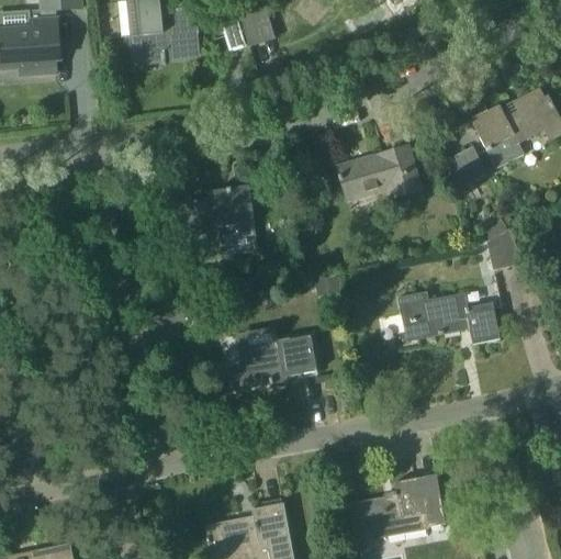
[(38,0),(40,11),(83,8),(82,0),(38,0)]
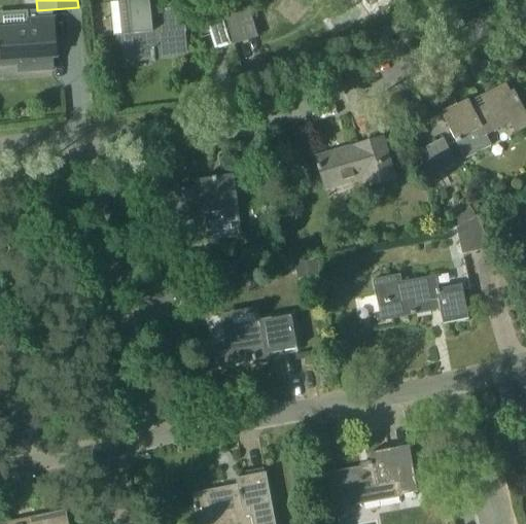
[(179,30),(187,30),(185,8),(158,11),(155,0),(120,0),(125,37),(132,36),(134,55),(152,53),(153,60),(156,59),(155,56),(181,53),(179,30)]
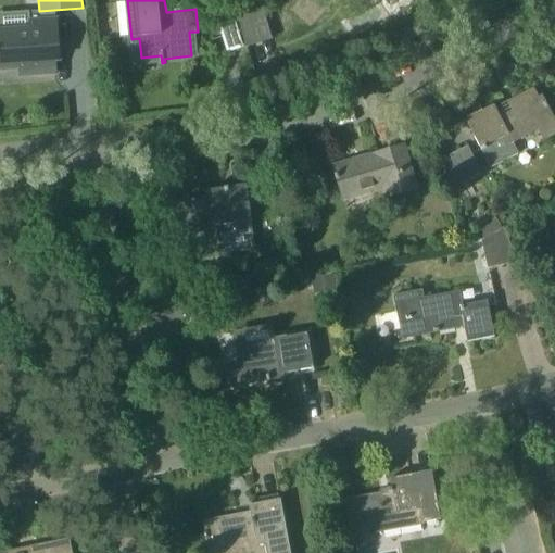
[(57,71),(55,49),(53,16),(29,17),(28,8),(0,9),(0,66),(20,65),(20,73),(57,71)]
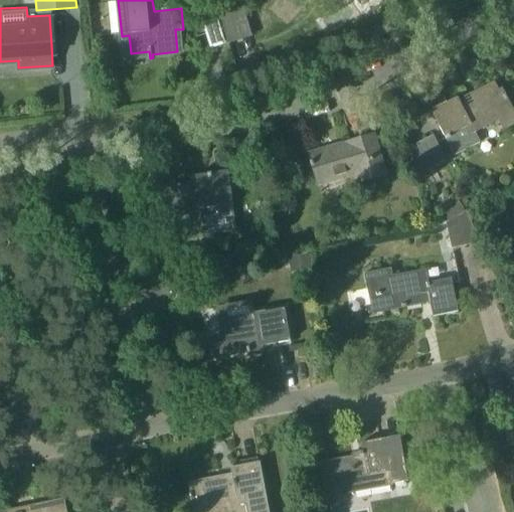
[(432,108),(446,135),(455,153),(481,140),(476,131),(499,119),(503,128),(509,125),(510,125),(513,123),(513,107),(502,86),(499,87),(495,78),(478,88),(479,90),(481,89),(485,95),(463,106),(458,95),(432,108)]
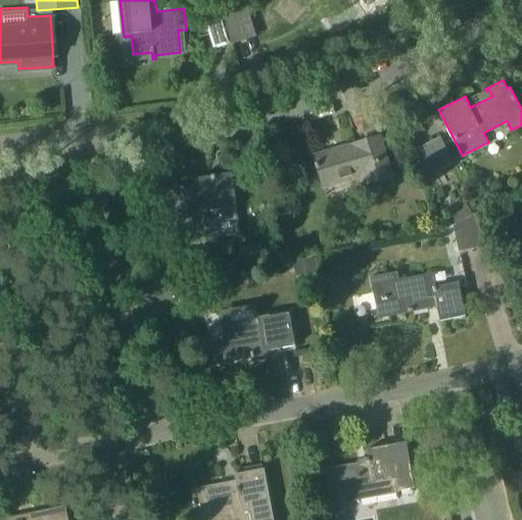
[(418,143),(428,170),(455,159),(444,133),(418,143)]
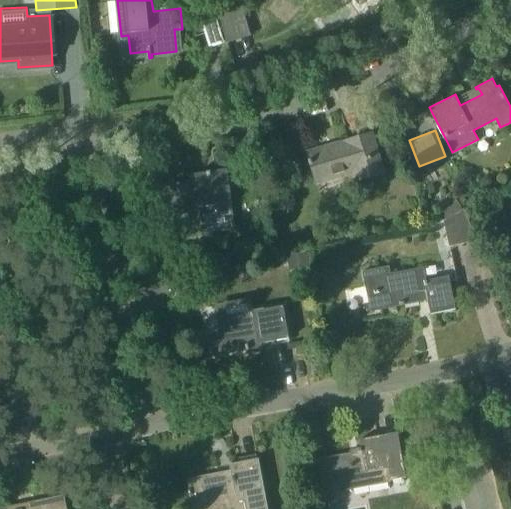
[(310,158),(308,158),(309,163),(311,162),(317,181),(360,168),(362,177),(382,171),(370,132),(341,141),(343,146),(328,150),(327,145),(308,151),(310,158)]
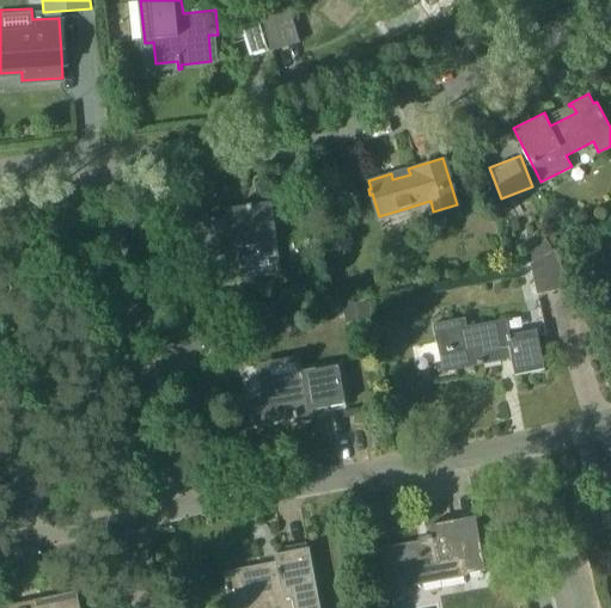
[(244,275),(254,274),(281,269),(270,197),(233,203),(234,210),(194,216),(195,228),(183,231),(187,255),(201,252),(203,268),(226,264),(224,249),(240,246),(244,275)]
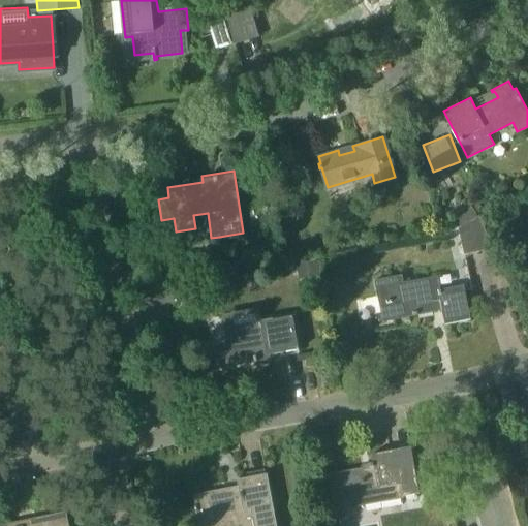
[(459,224),(465,252),(492,246),(479,214),(477,215),(477,213),(459,223),(459,224)]
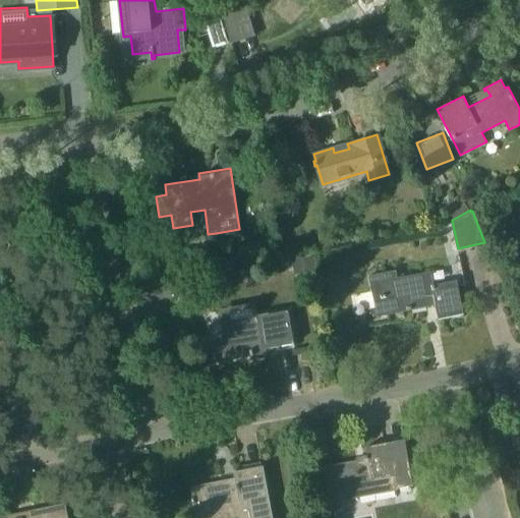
[(291,245),(281,247),(283,255),(292,253),(291,245)]
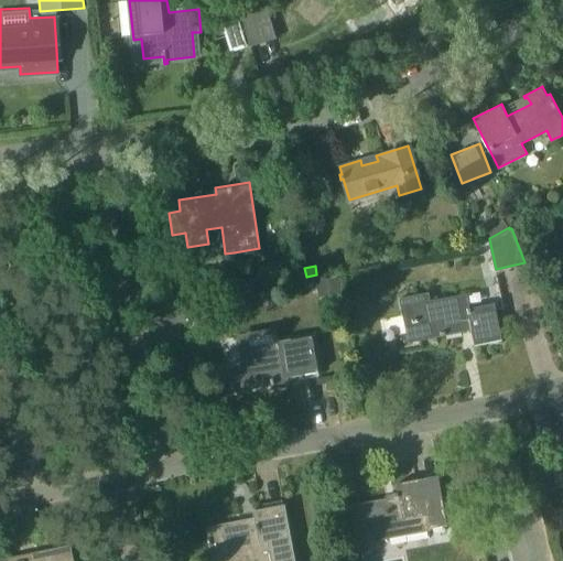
[(247,272),(227,277),(229,290),(233,289),(249,287),(247,272)]
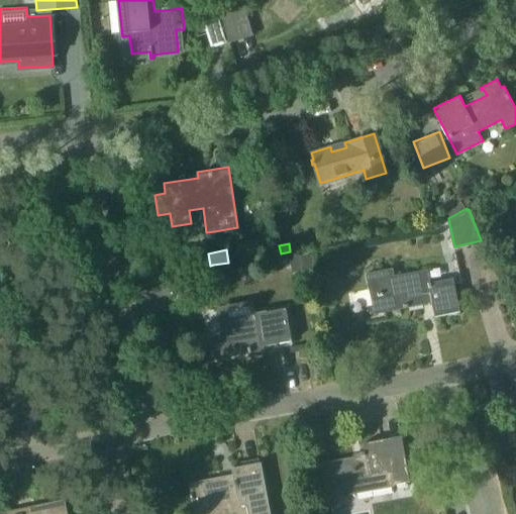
[(311,251),(290,255),(293,271),(314,267),(311,251)]
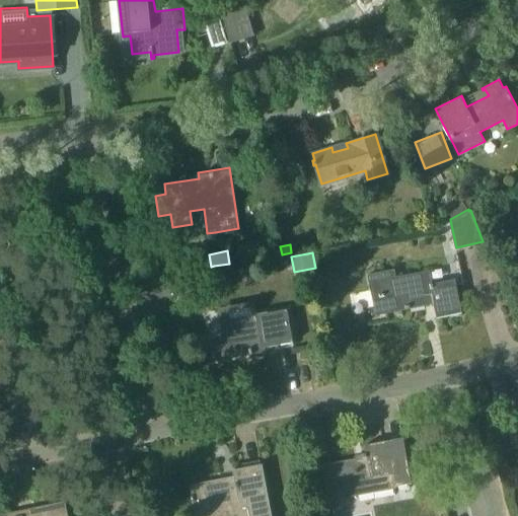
[(180,282),(177,264),(148,270),(152,287),(154,299),(182,293),(180,282)]
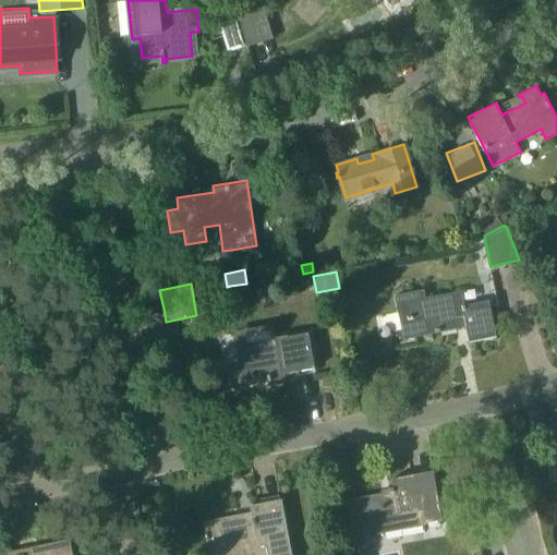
[(246,284),(230,286),(232,298),(249,294),(246,284)]
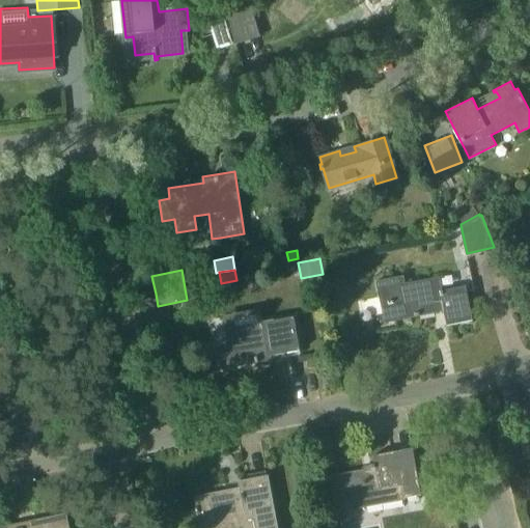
[(375,280),(377,283),(381,303),(388,302),(389,303),(393,302),(396,317),(395,317),(395,320),(420,314),(419,313),(443,308),(446,325),(473,320),(466,284),(440,289),(437,276),(406,282),(403,274),(375,280)]
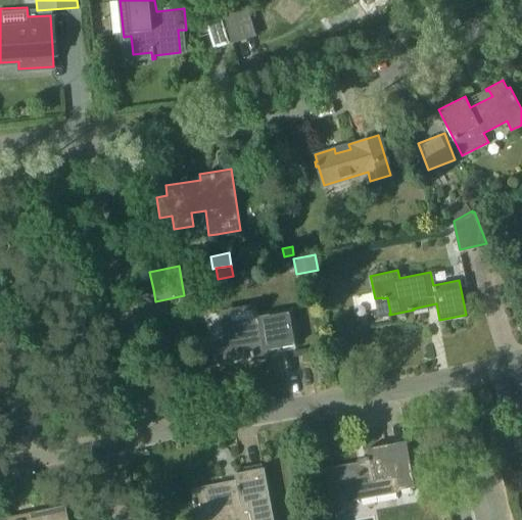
[(224,327),(226,339),(215,341),(219,362),(251,356),(251,357),(254,357),(253,351),(295,343),(290,311),(258,317),(258,320),(224,327)]
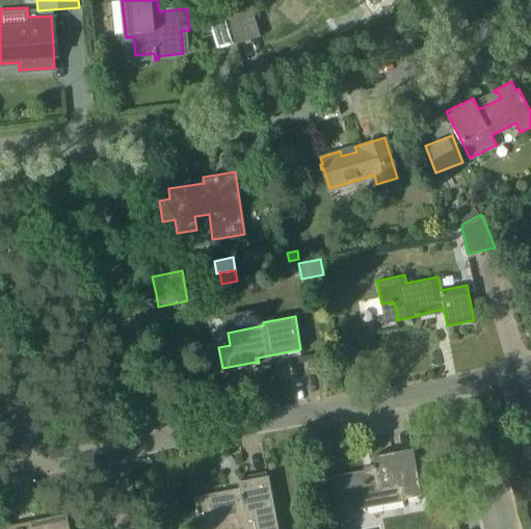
[(414,448),(413,448),(373,455),(375,464),(371,465),(372,468),(329,475),(334,498),(350,495),(352,508),(366,506),(367,507),(406,500),(405,497),(422,494),(420,482),(414,448)]
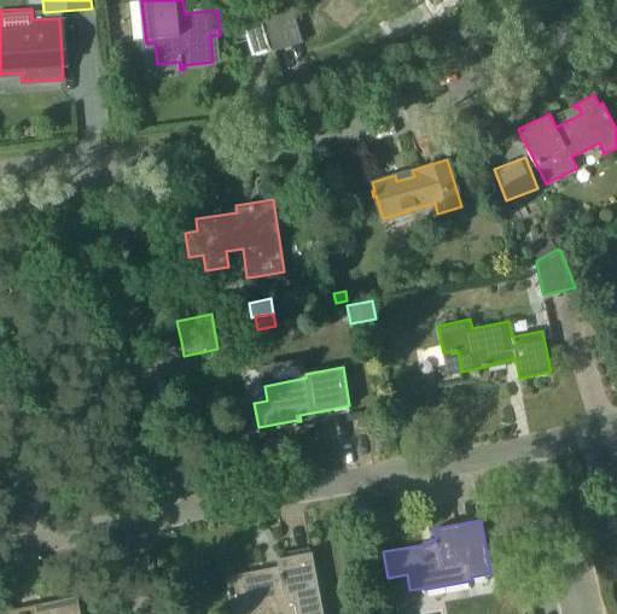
[(322,613),(313,551),(277,557),(279,567),(262,569),(262,568),(226,576),(228,589),(227,589),(228,596),(230,596),(233,613),(322,613)]
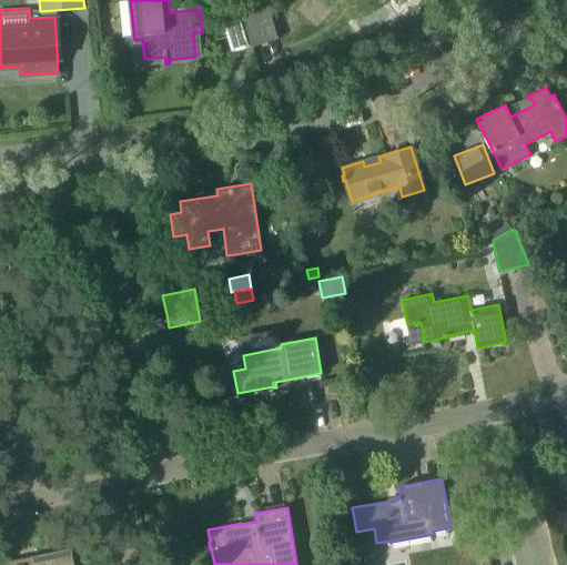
[(24,564),(24,563),(12,564),(72,564),(69,548),(40,555),(42,564),(41,564),(24,564)]
